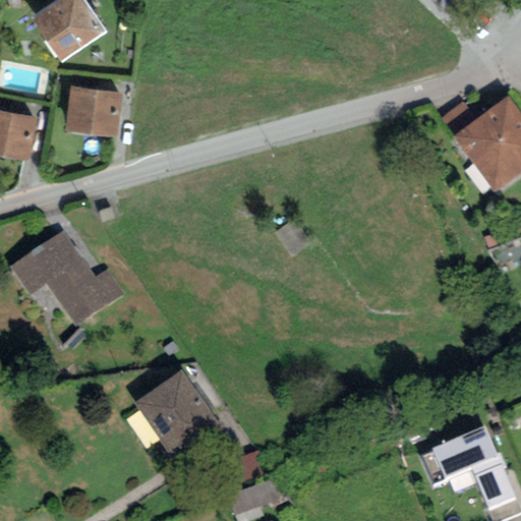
[(105,33),(82,0),(57,0),(32,18),(61,62),(105,33)]
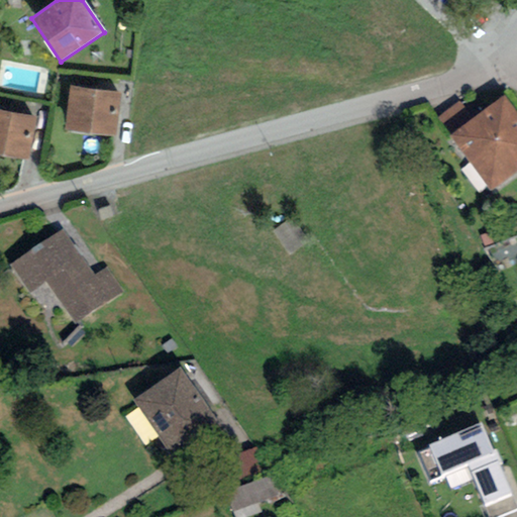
[(120,92),(70,86),(65,131),(115,137),(120,92)]
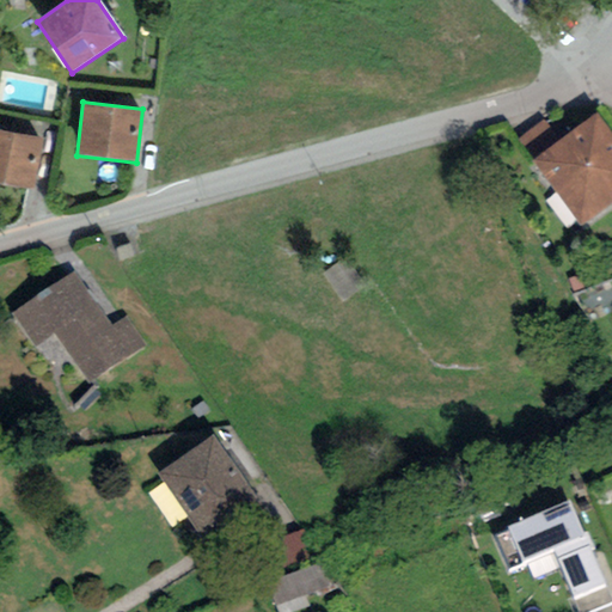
[(611,135),(593,112),(558,140),(533,160),(531,163),(581,226),(611,201),(611,135)]
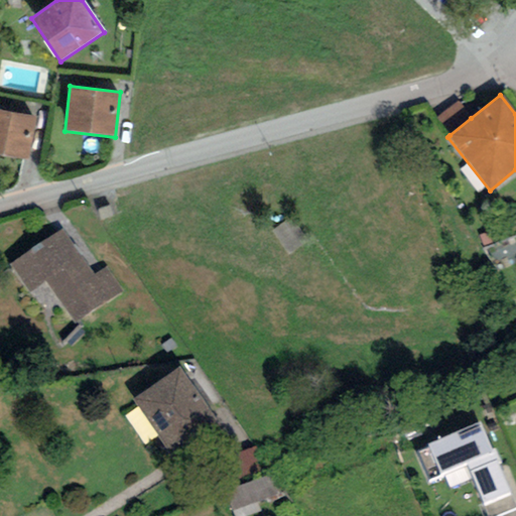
[(449,135),(471,118),(457,102),(436,119),(449,135)]
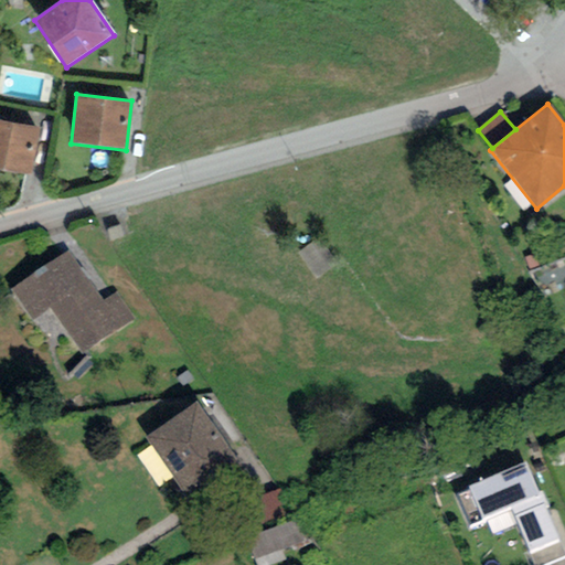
[(0,170),(30,176),(39,128),(0,119),(0,170)]
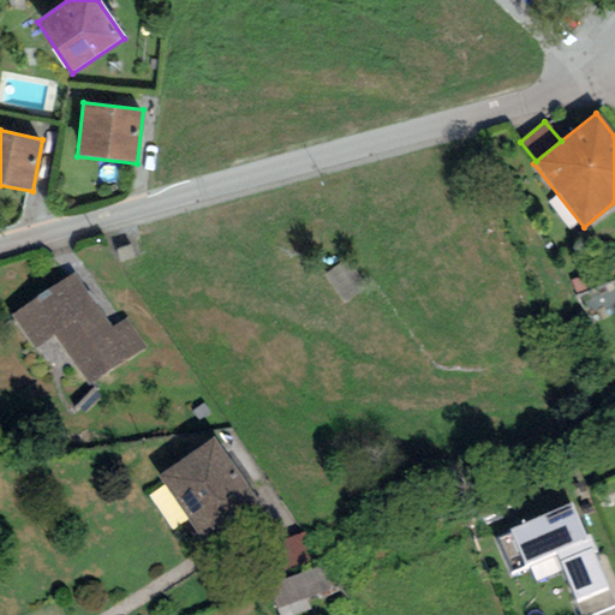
[(75,273),(13,315),(37,347),(54,335),(89,384),(144,346),(125,318),(113,328),(75,273)]
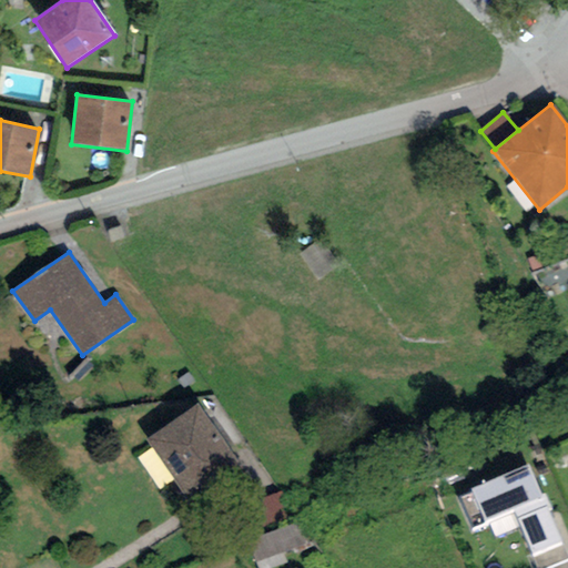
[(198,405),(146,440),(185,496),(236,460),(198,405)]
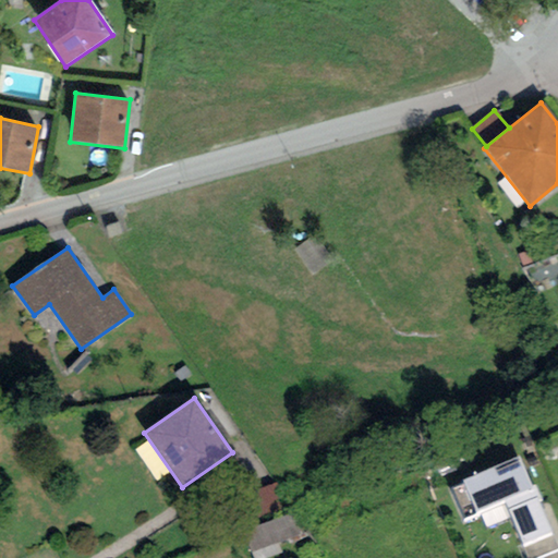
[(519,457),(463,480),(464,483),(450,489),(463,519),(505,501),(528,557),(557,557),(557,548),(536,498),(519,457)]
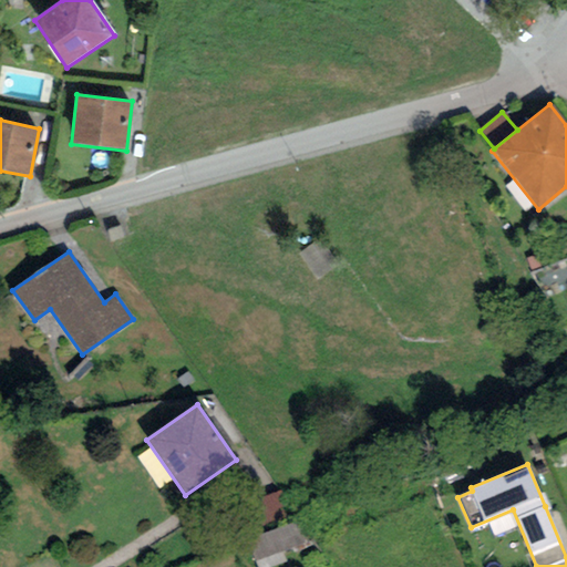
[(286,492),(235,511),(245,537),(296,517),(286,492)]
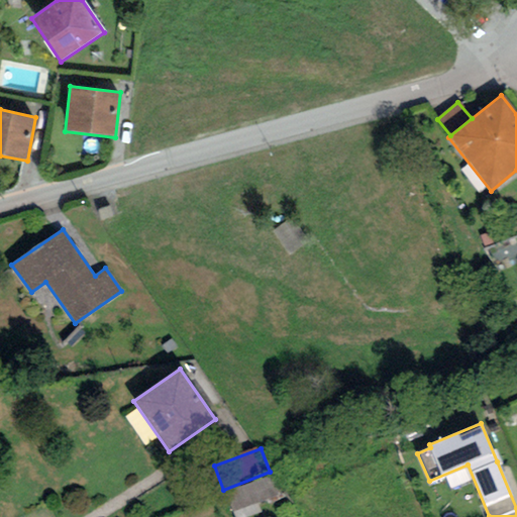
[(277,476),(224,494),(231,516),(284,498),(277,476)]
